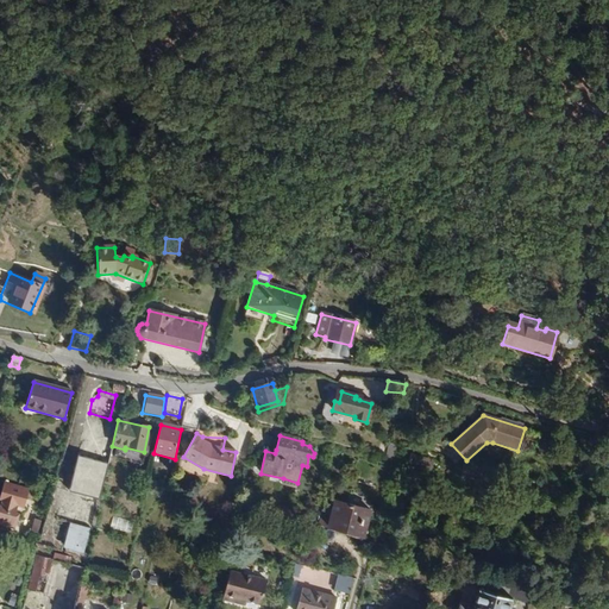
[(384,454),(388,446),(380,443),(376,452),(384,454)]
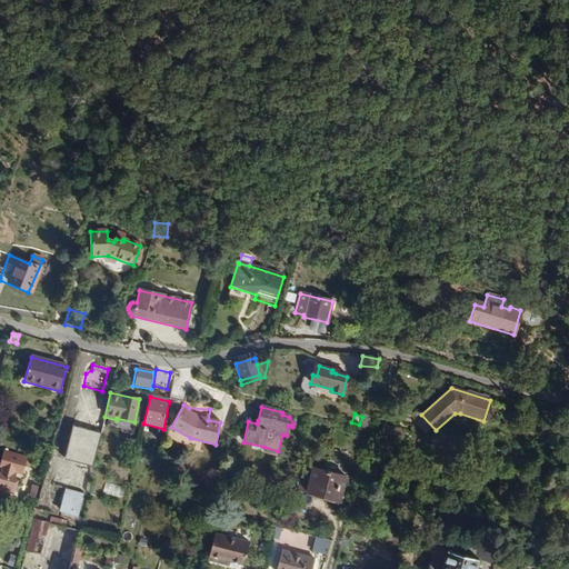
[(519,431),(522,419),(507,415),(503,427),(519,431)]
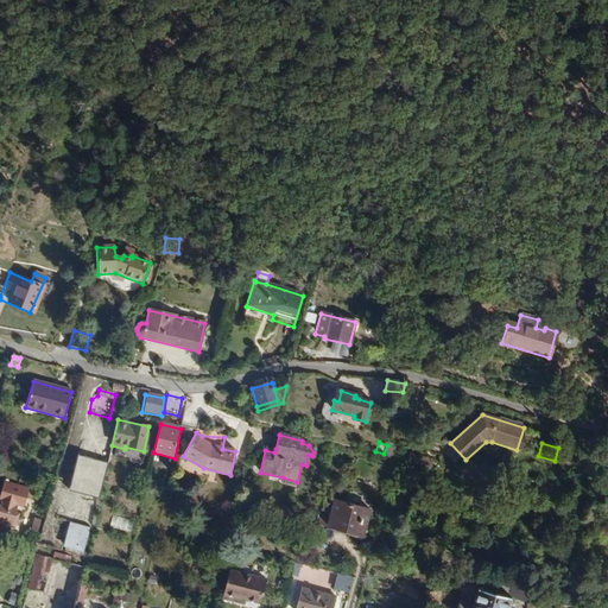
[(397,460),(399,447),(387,444),(387,445),(384,454),(384,456),(397,460)]
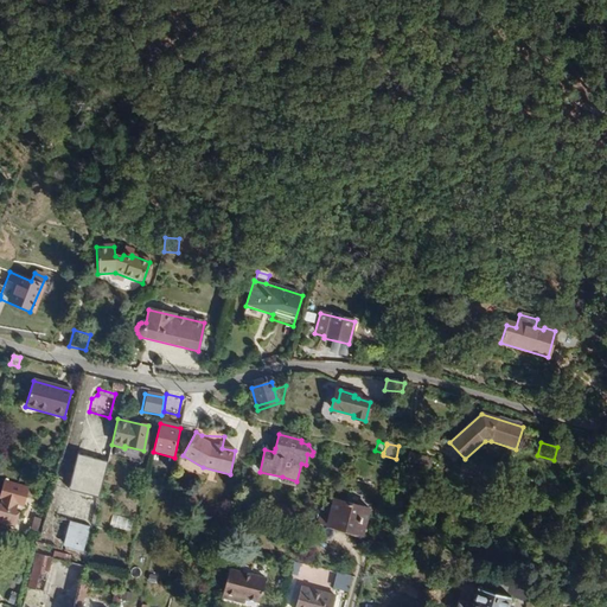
[(141,461),(144,451),(125,446),(125,448),(112,445),(109,454),(141,461)]
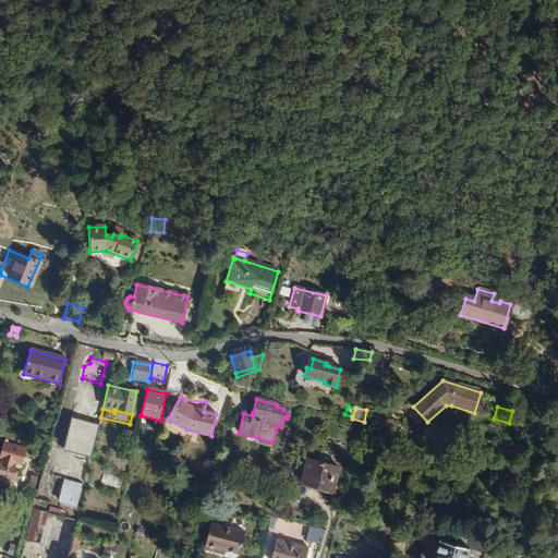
[(396,431),(398,422),(376,416),(374,425),(396,431)]
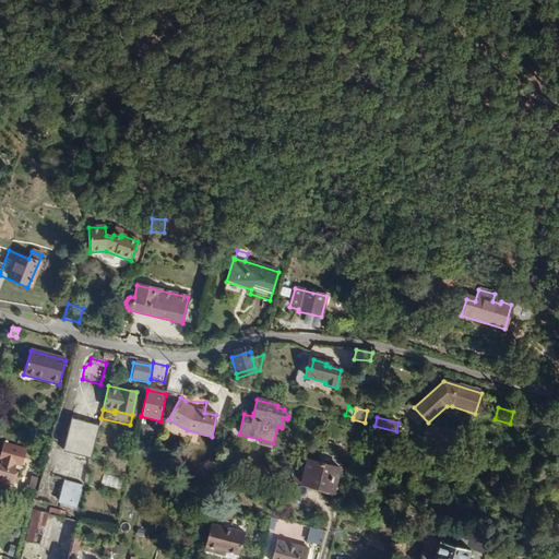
[(92,461),(99,427),(71,418),(62,452),(92,461)]
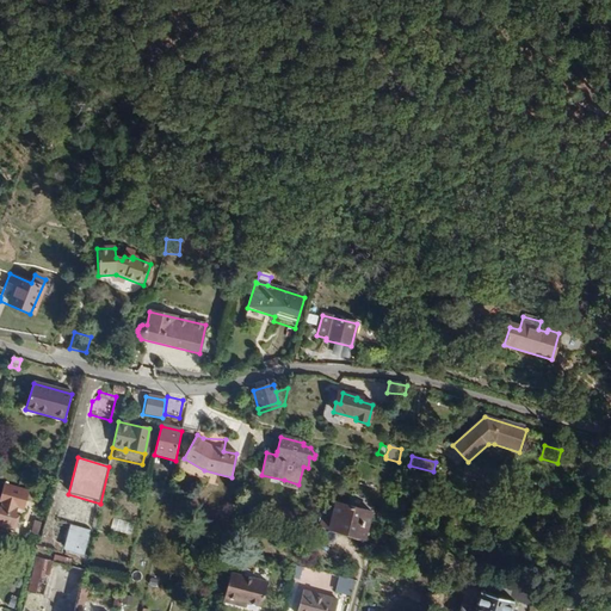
[(488,486),(491,474),(463,467),(461,477),(488,486)]
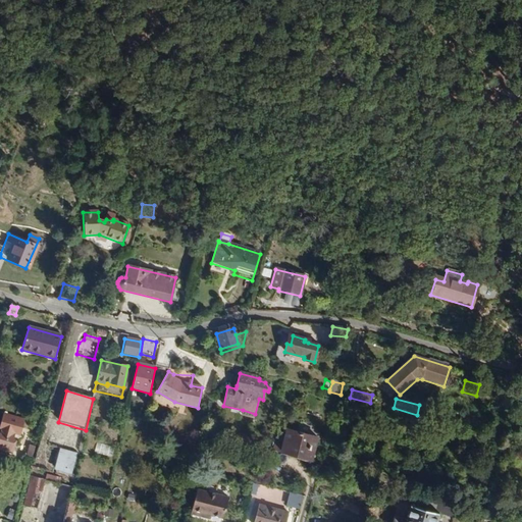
[(255,414),(243,410),(241,416),(254,420),(255,414)]
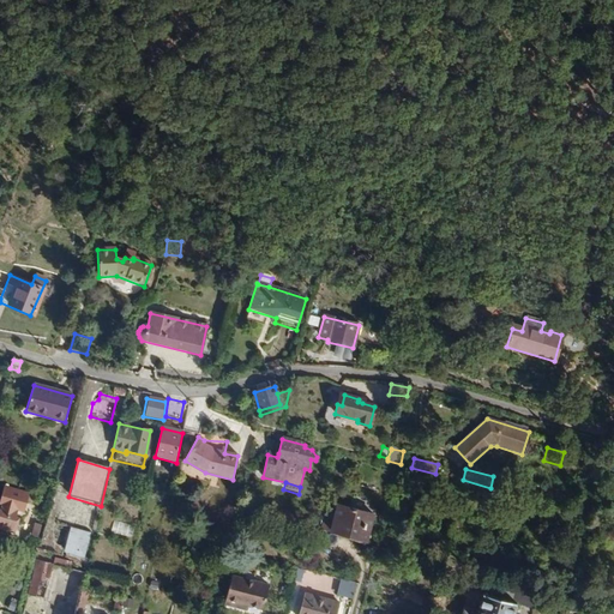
[(24,513),(29,495),(2,488),(0,498),(0,524),(16,529),(19,518),(16,517),(17,511),(24,513)]
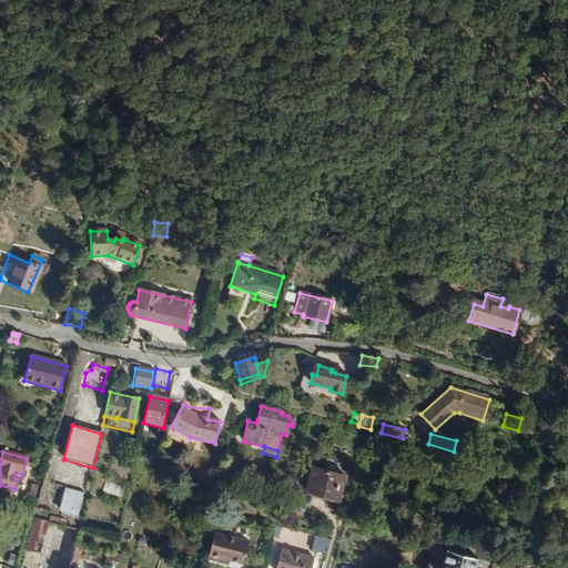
[(338,503),(345,477),(313,467),(311,476),(306,493),(338,503)]
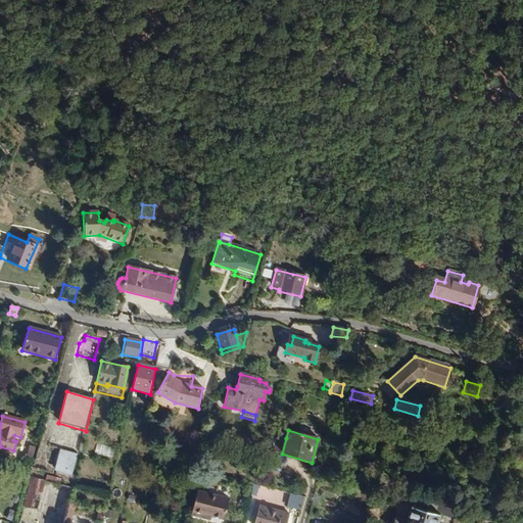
[(282,454),(286,438),(278,436),(274,452),(282,454)]
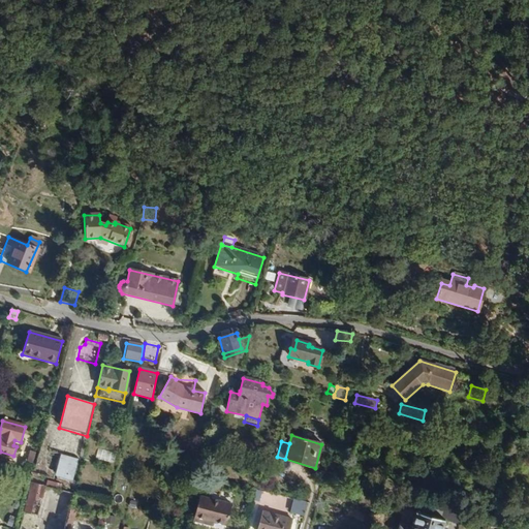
[(96,459),(115,462),(116,453),(98,449),(96,459)]
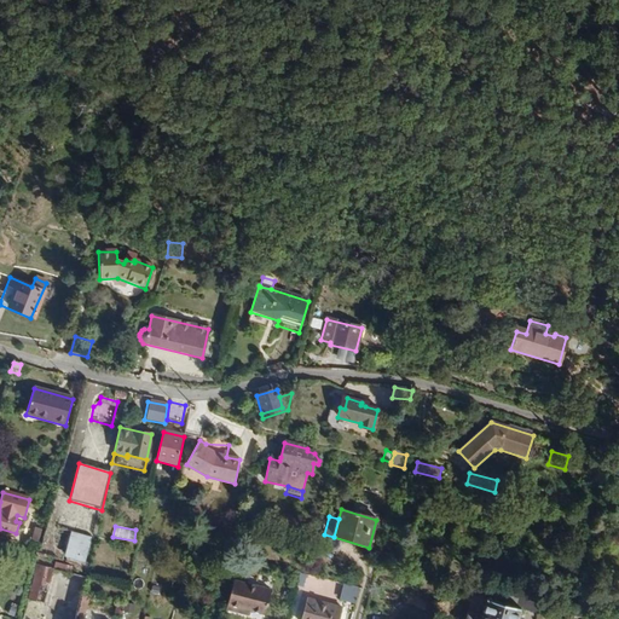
[(85,563),(92,538),(70,532),(63,557),(85,563)]
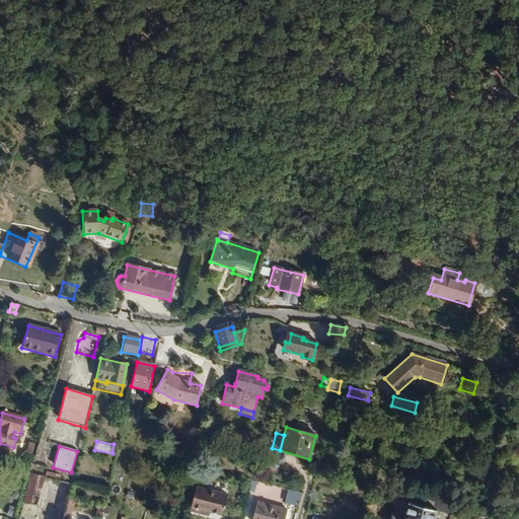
[(73,480),(75,473),(71,472),(53,467),(52,472),(63,474),(73,480)]
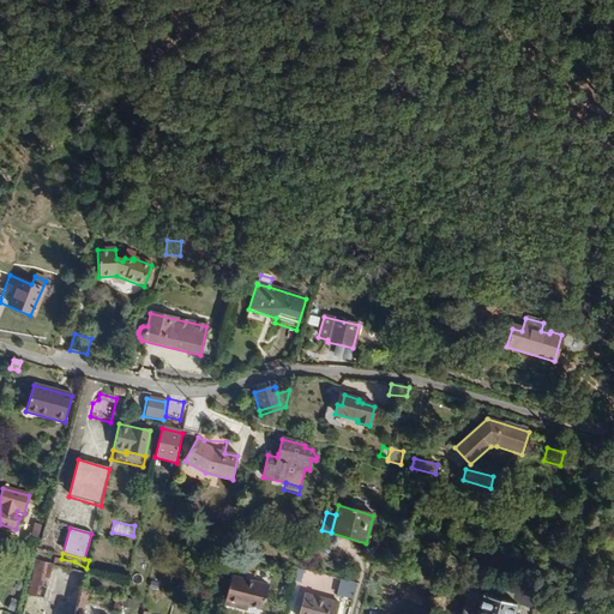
[(82,589),(85,573),(65,569),(66,561),(54,559),(53,565),(35,561),(20,613),(74,613),(77,609),(82,589)]
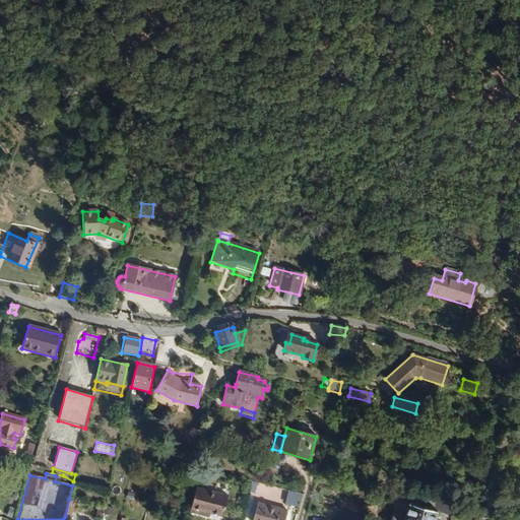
[(255,495),(258,484),(251,482),(249,494),(255,495)]
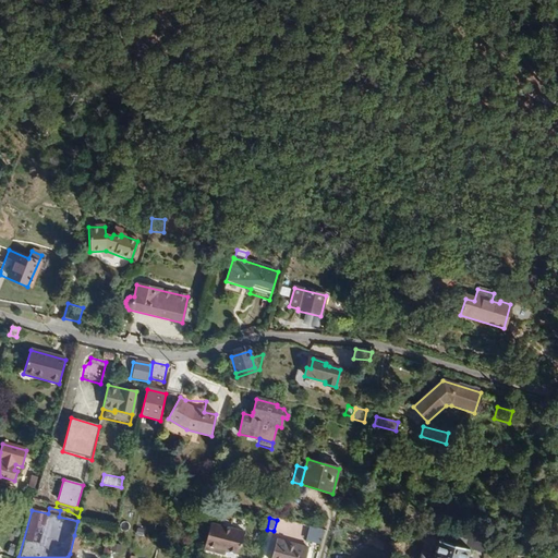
[(240,556),(244,534),(209,525),(204,550),(223,556),(225,552),(240,556)]
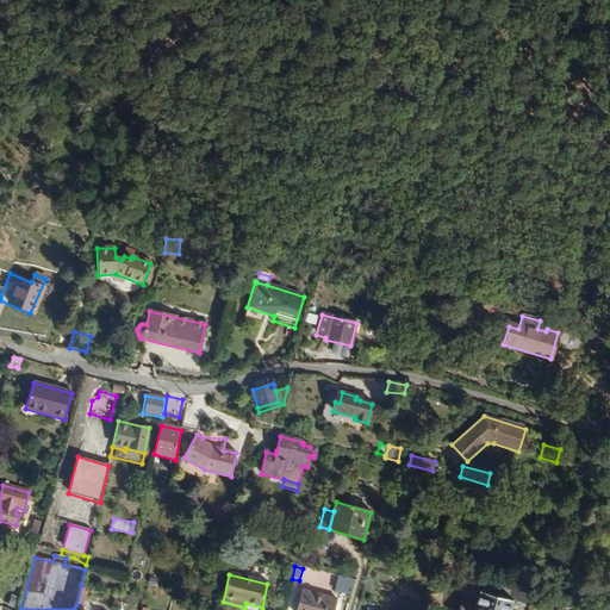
[(350,597),(354,580),(338,577),(334,593),(350,597)]
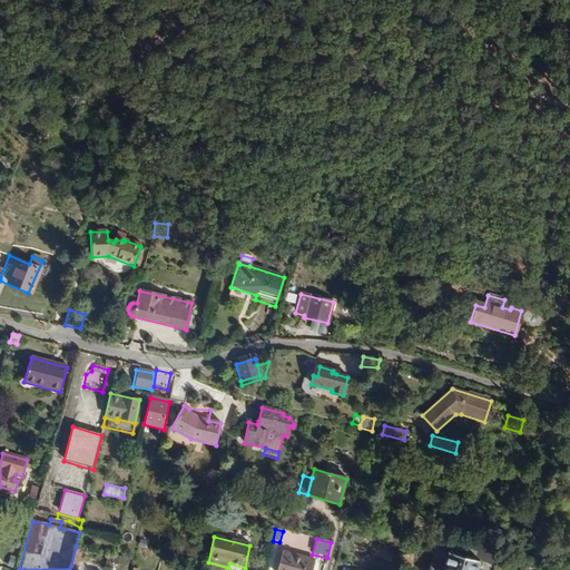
[(78,567),(82,549),(76,547),(71,566),(78,567)]
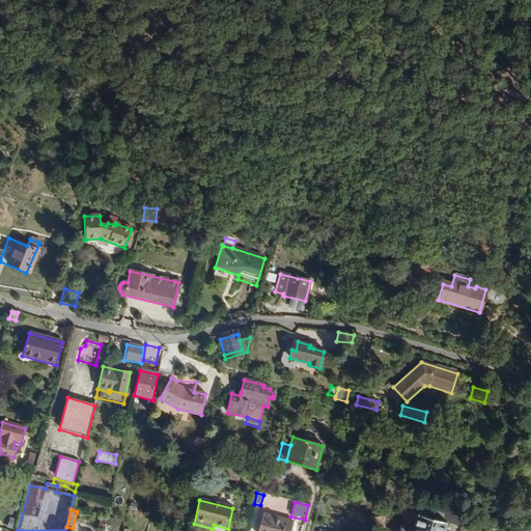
[(444,530),(447,524),(417,514),(413,529),(401,525),(399,530),(444,530)]
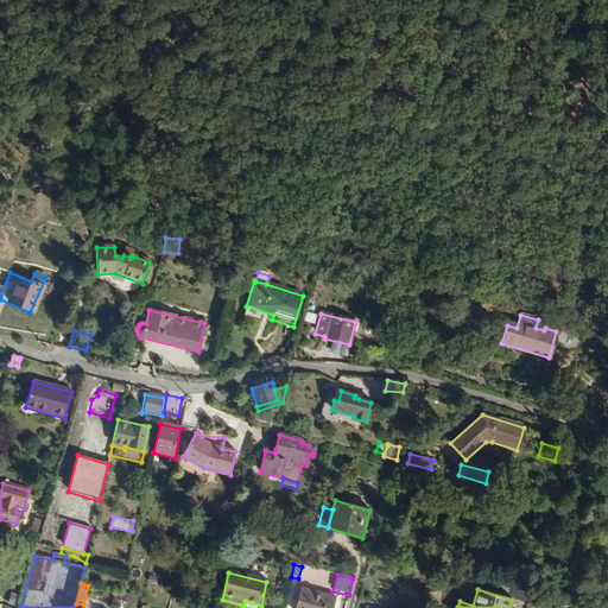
[(333,607),(335,599),(302,590),(296,607),(333,607)]
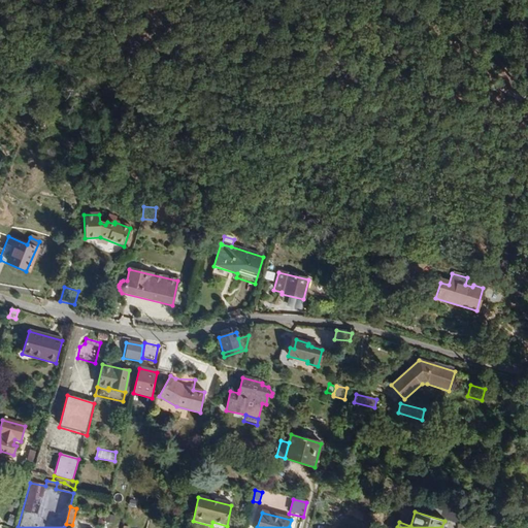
[(103,527),(104,524),(106,516),(100,514),(96,527),(102,527),(103,527)]
